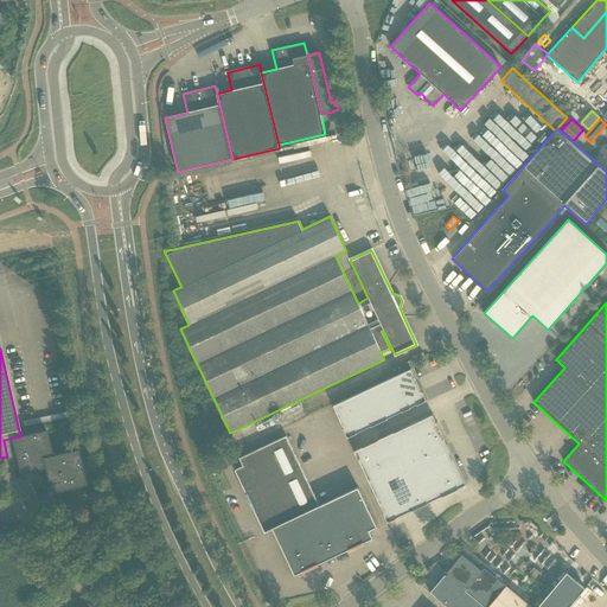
[(421,391),(410,369),(395,376),(410,408),(410,407),(417,403),(417,404),(427,400),(422,390),(421,391)]
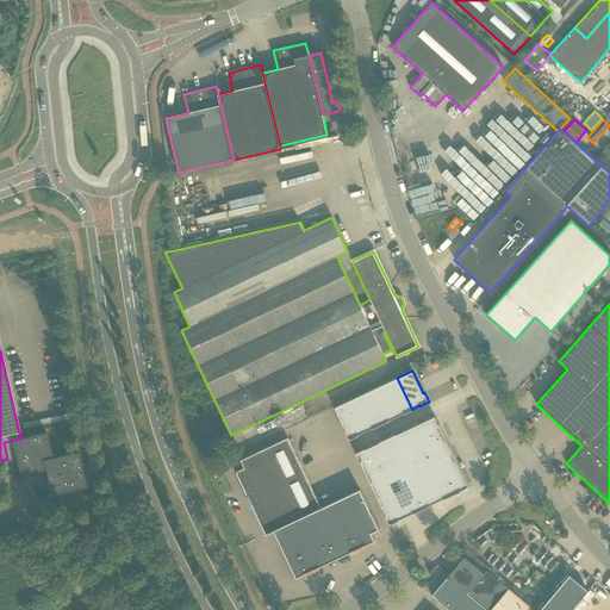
[(404,414),(412,410),(397,378),(381,385),(397,416),(404,414)]
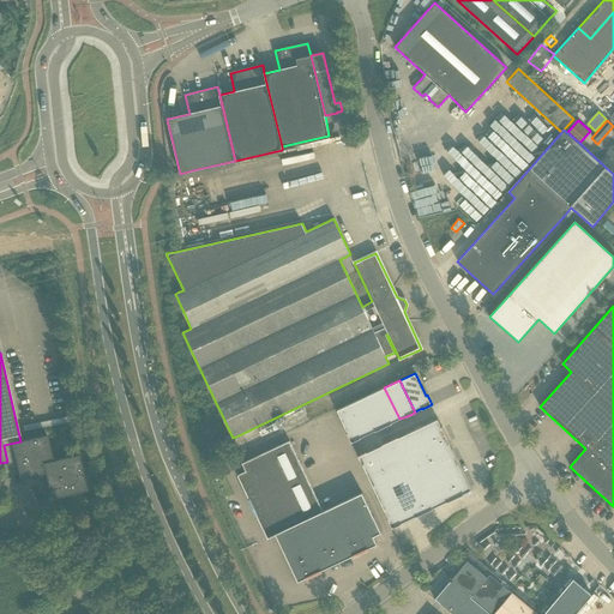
[(384,427),(392,423),(392,422),(399,419),(384,387),(368,395),(384,427)]
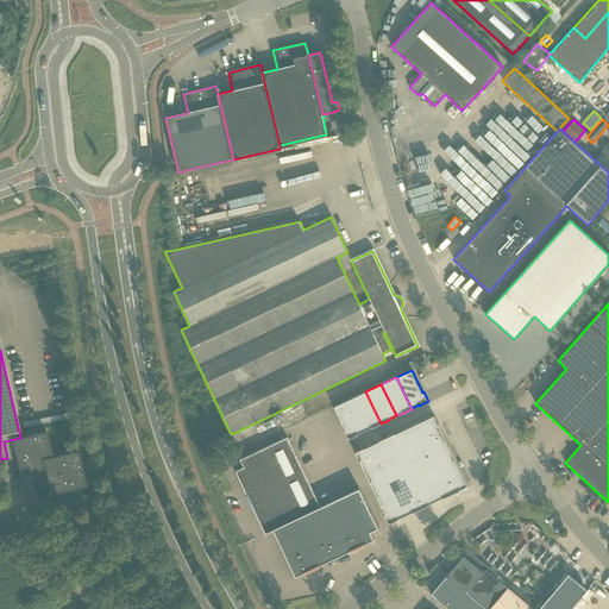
[(372,428),(381,424),(365,391),(350,400),(364,431),(372,427),(372,428)]
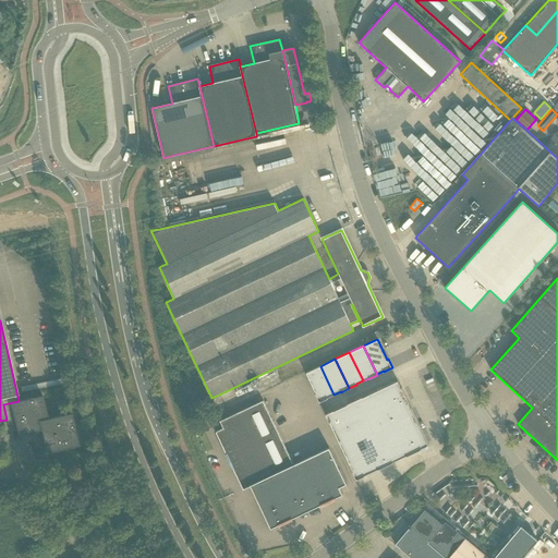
[(319,402),(328,398),(334,395),(320,366),(306,373),(316,393),(315,393),(319,402)]
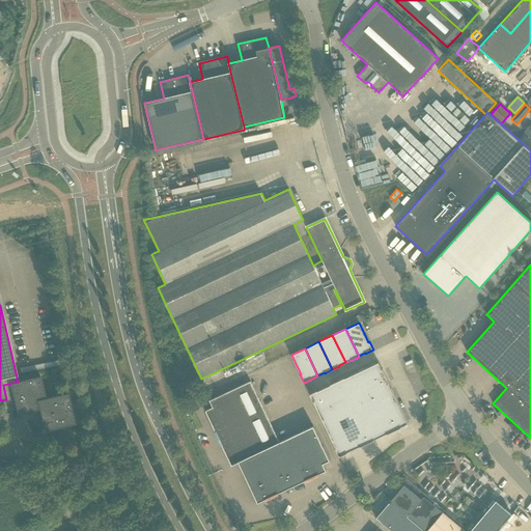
[(382,369),(379,362),(351,375),(358,389),(386,376),(382,368),(382,369)]
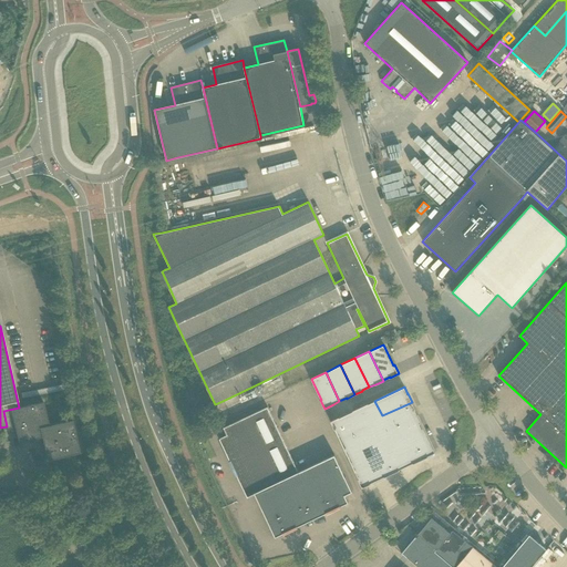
[(389,430),(382,415),(374,401),(368,404),(368,403),(360,406),(374,437),(389,430)]
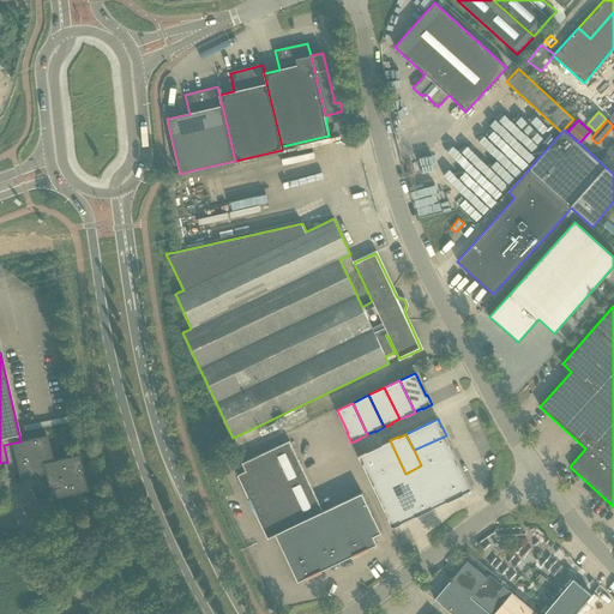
[(20,441),(4,445),(7,462),(8,463),(16,462),(19,479),(37,475),(38,475),(47,480),(47,481),(50,498),(74,493),(86,489),(78,455),(53,461),(47,435),(20,441)]
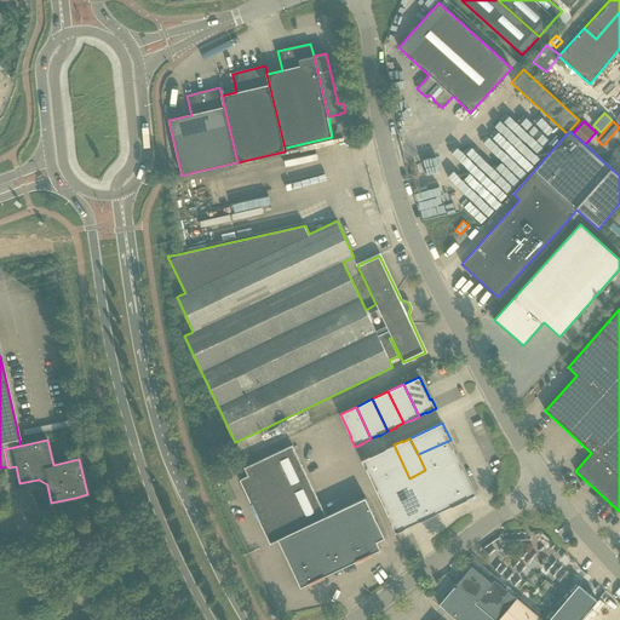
[(441,463),(457,455),(453,448),(454,447),(451,440),(418,454),(425,470),(441,463)]
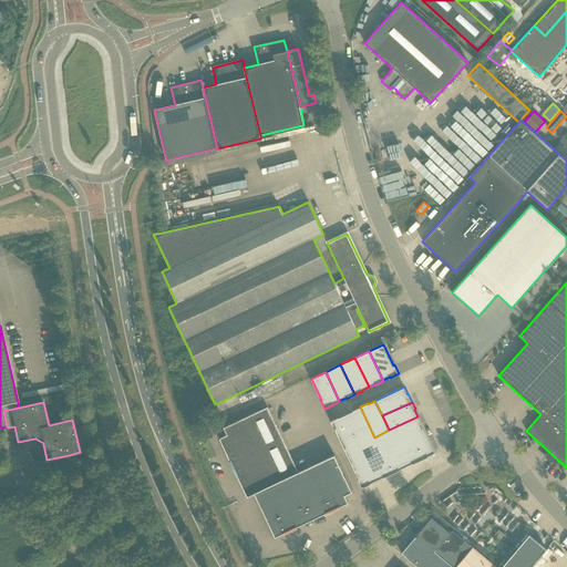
[(360,444),(374,437),(360,406),(352,411),(346,414),(360,444)]
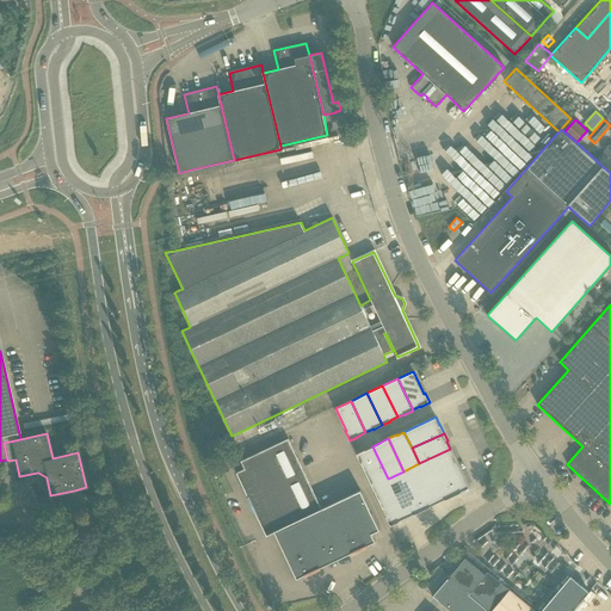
[(267,536),(275,532),(275,531),(322,510),(321,510),(288,439),(241,461),(245,469),(236,473),(267,536)]
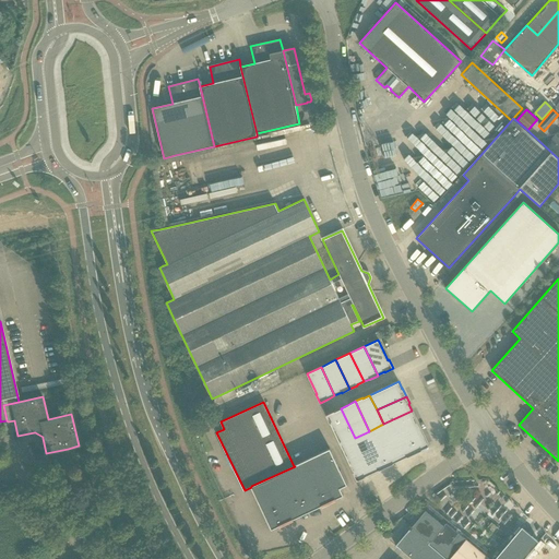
[(355,438),(341,408),(334,412),(334,411),(325,415),(330,424),(341,444),(355,438)]
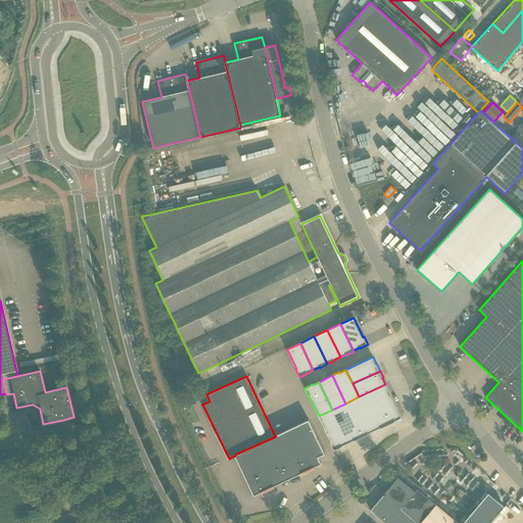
[(400,417),(385,384),(372,390),(388,424),(394,420),(400,417)]
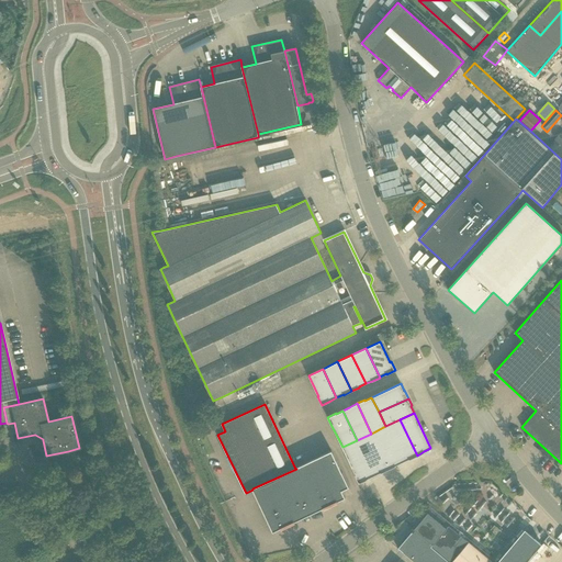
[(400,419),(385,426),(403,462),(408,459),(409,460),(417,456),(400,419)]
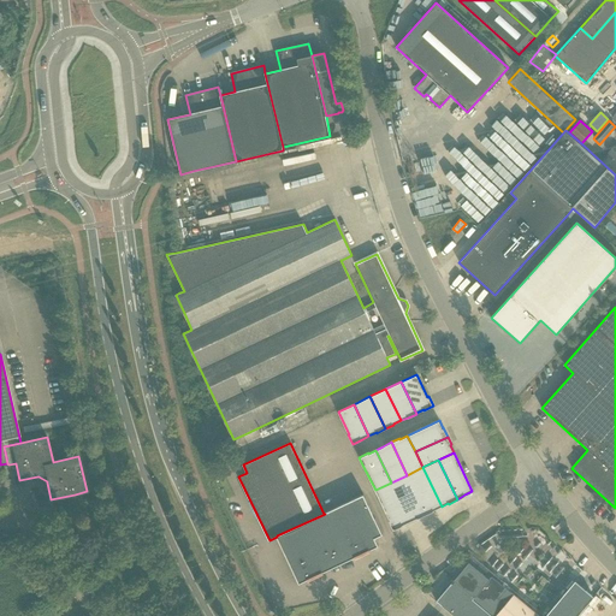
[(426,515),(434,510),(433,510),(442,507),(422,467),(407,475),(426,515)]
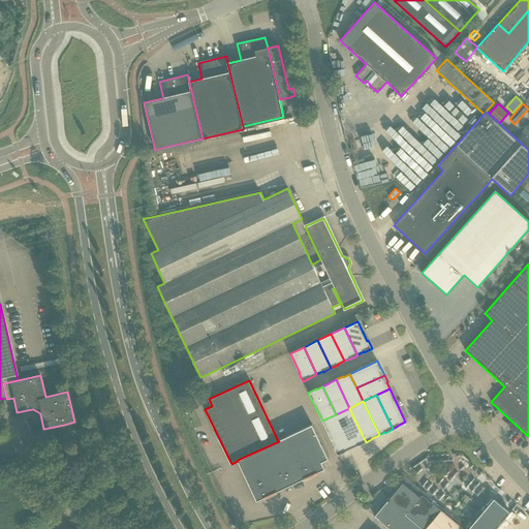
[(359,445),(366,442),(349,408),(336,414),(351,447),(358,444),(359,445)]
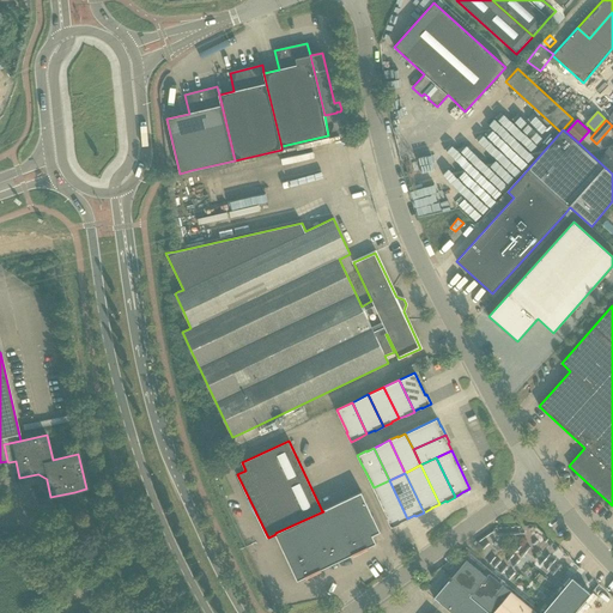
[(407,519),(389,480),(374,487),(384,510),(388,517),(387,517),(392,527),(401,523),(400,522),(407,519)]
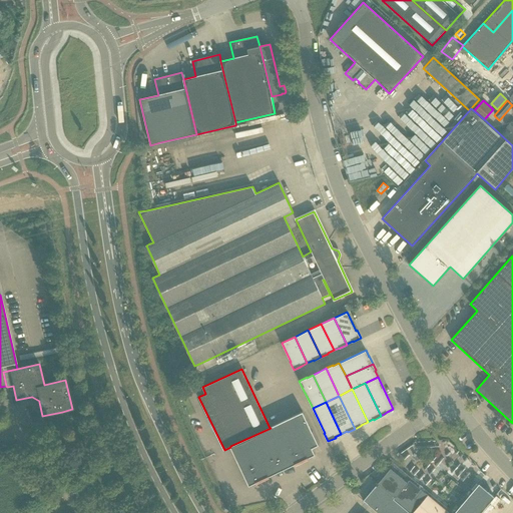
[(297,464),(309,458),(316,455),(313,448),(319,445),(315,436),(303,412),(278,424),(297,464)]
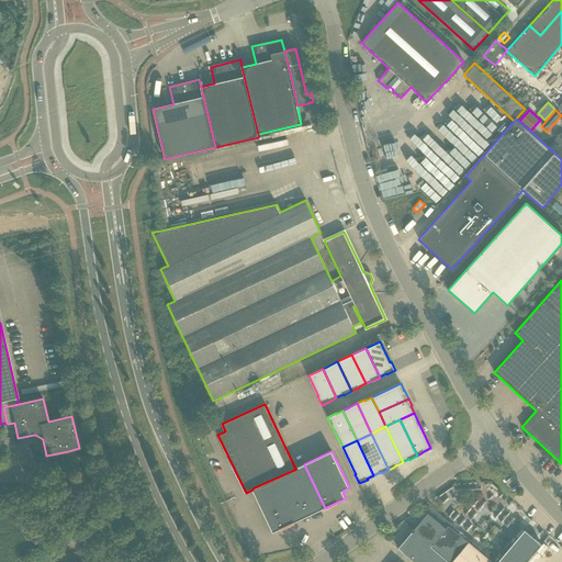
[(273,532),(281,529),(325,508),(304,464),(295,469),(296,469),(253,489),(253,490),(273,532)]
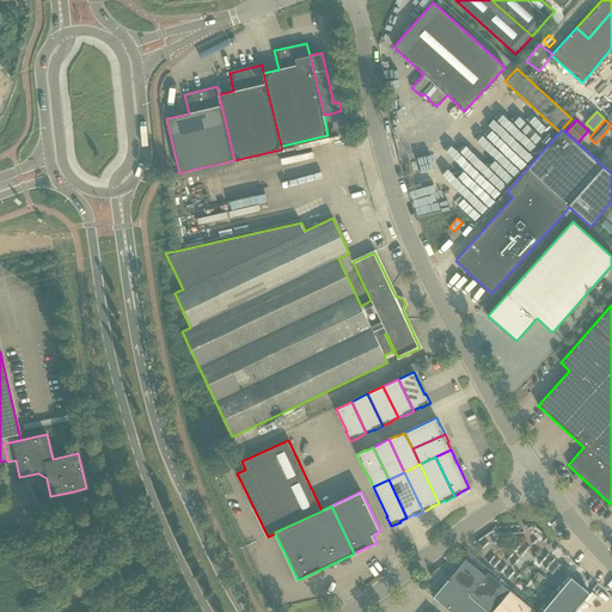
[(485,575),(466,558),(451,576),(452,579),(450,581),(448,580),(446,582),(445,583),(444,583),(442,583),(441,585),(440,586),(439,586),(439,587),(438,588),(438,589),(438,592),(438,593),(438,594),(438,595),(438,597),(439,597),(440,599),(438,603),(450,611),(574,611),(591,594),(571,577),(542,611),(534,611),(488,573),(485,575)]
